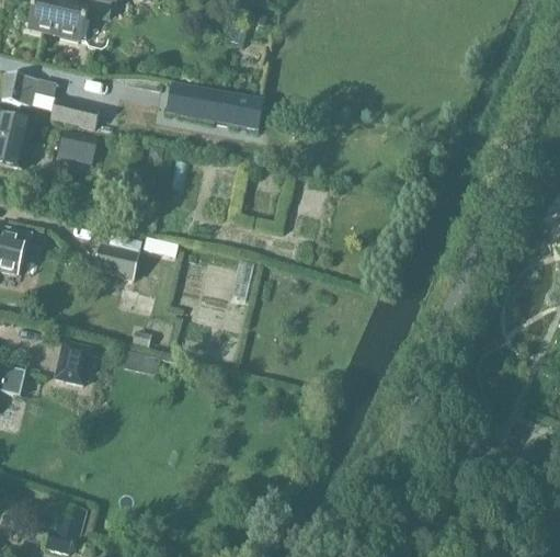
[(81,0),(80,3),(66,0),(32,0),(26,27),(60,35),(59,37),(77,42),(77,40),(80,40),(89,0),(94,0),(115,4),(116,0),(81,0)]
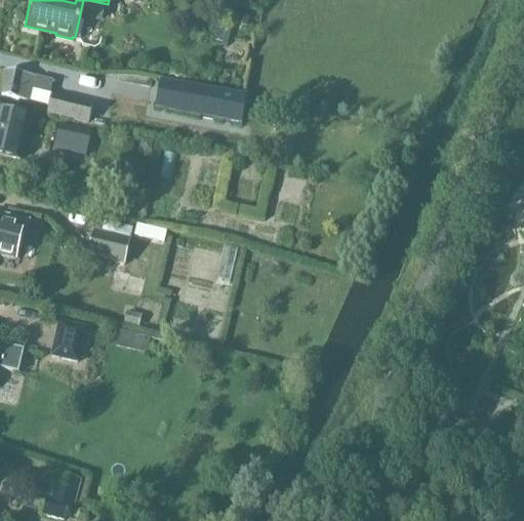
[(32,88),(35,74),(6,68),(0,93),(29,99),(29,98),(47,103),(45,111),(87,120),(87,123),(125,131),(128,117),(116,114),(118,110),(91,102),(32,88)]
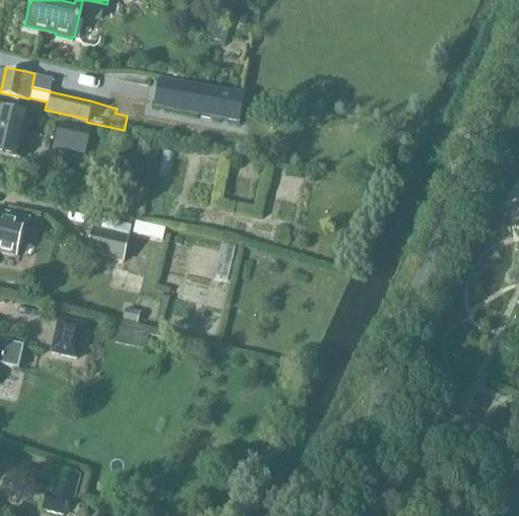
[(244,93),(157,76),(152,105),(238,121),(244,93)]
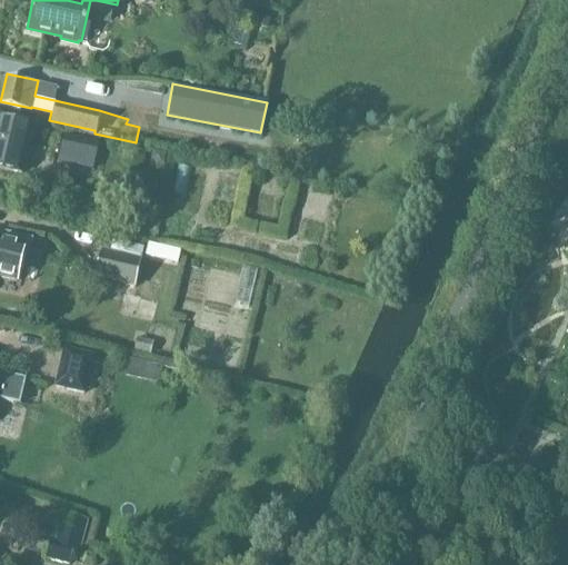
[(17,124),(17,121),(0,117),(0,165),(20,170),(30,127),(17,124)]
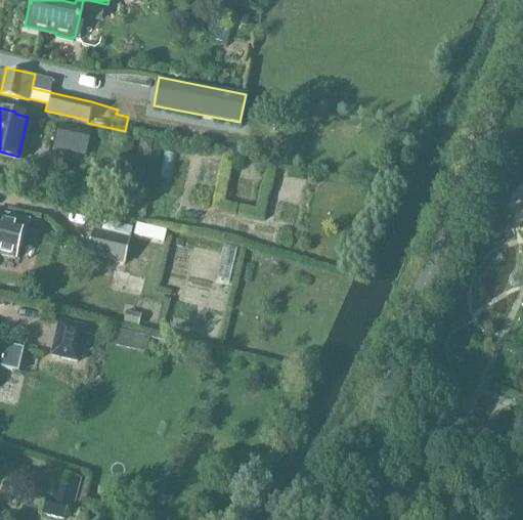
[(80,143),(78,150),(85,153),(89,138),(91,127),(58,120),(54,138),(80,143)]
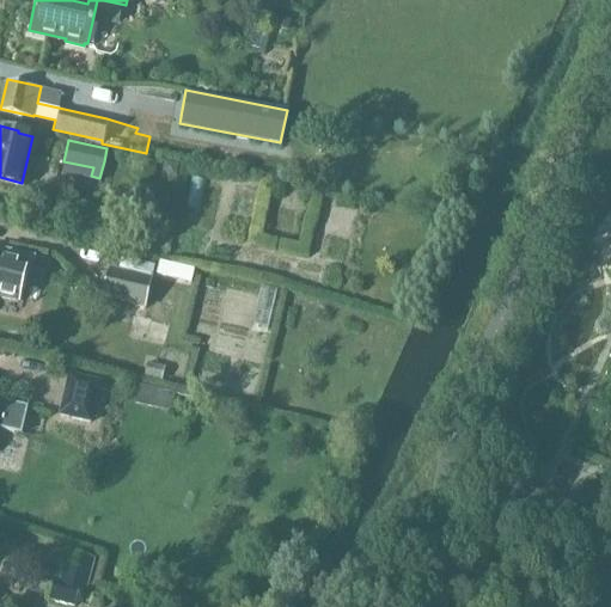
[(0,294),(17,299),(23,273),(29,274),(34,255),(7,249),(6,257),(0,256),(0,294)]
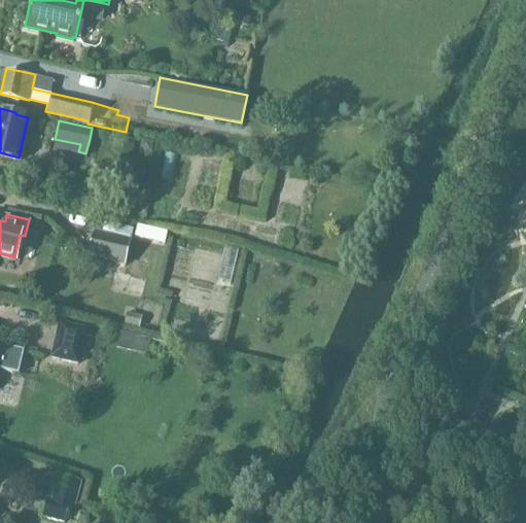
[(131,237),(129,237),(100,230),(91,228),(84,254),(112,260),(125,264),(124,271),(144,276),(153,241),(131,235),(131,237)]
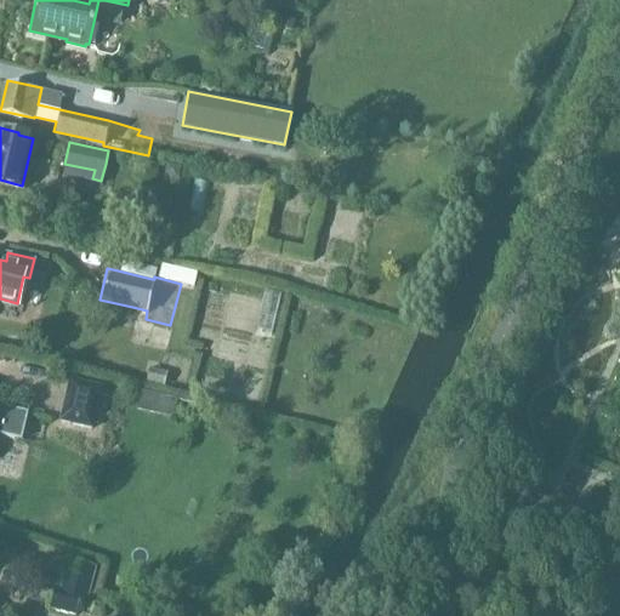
[(69,378),(60,418),(90,426),(100,386),(69,378)]
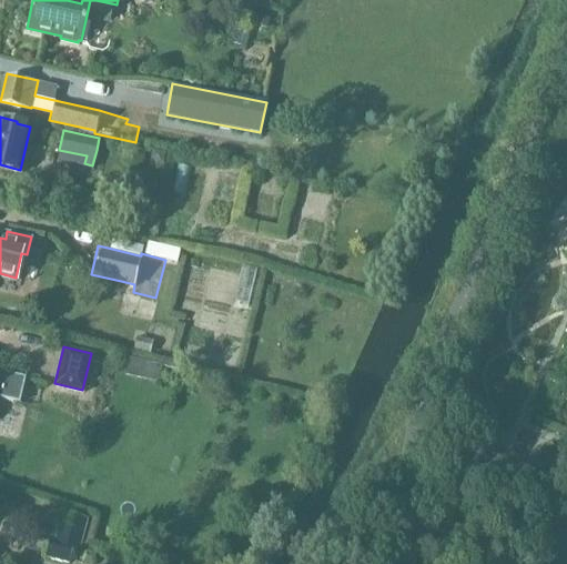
[(0,395),(19,401),(24,376),(0,370),(0,395)]
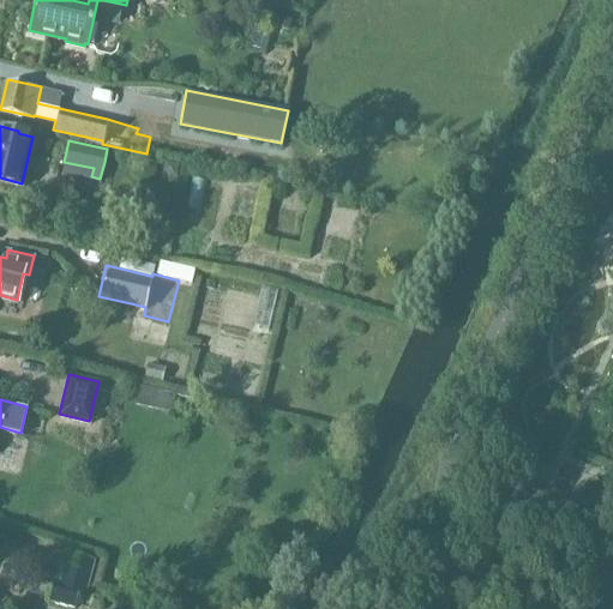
[(78,586),(85,589),(92,560),(67,553),(60,580),(54,579),(48,598),(73,606),(78,586)]
